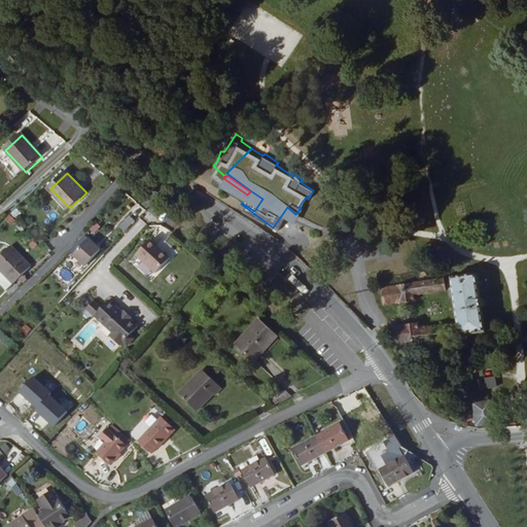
[(247,195),(242,203),(254,211),(262,199),(250,190),(250,191),(247,195)]
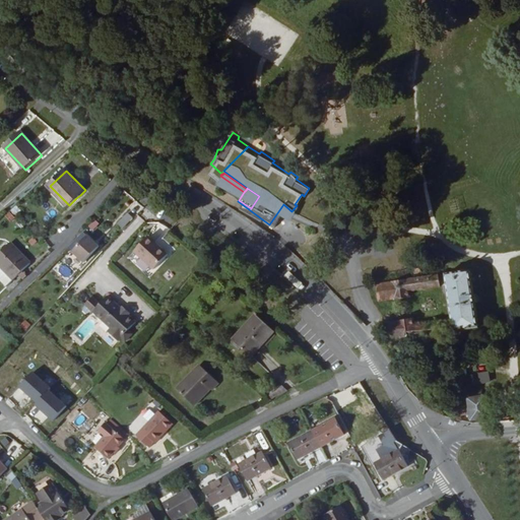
[(137,214),(143,207),(136,202),(130,210),(137,214)]
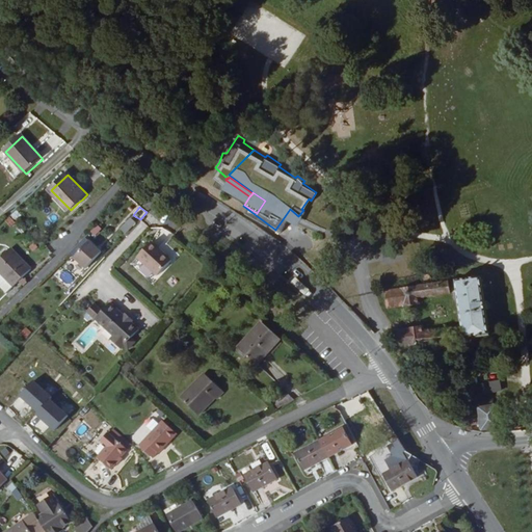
[(125,232),(129,237),(139,228),(134,222),(125,232)]
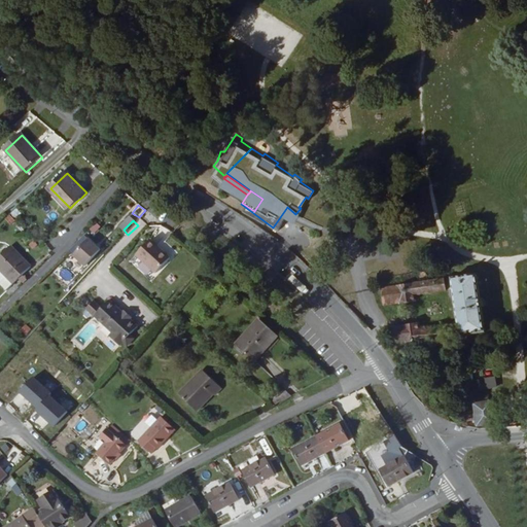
[(80,264),(96,247),(91,242),(74,258),(80,264)]
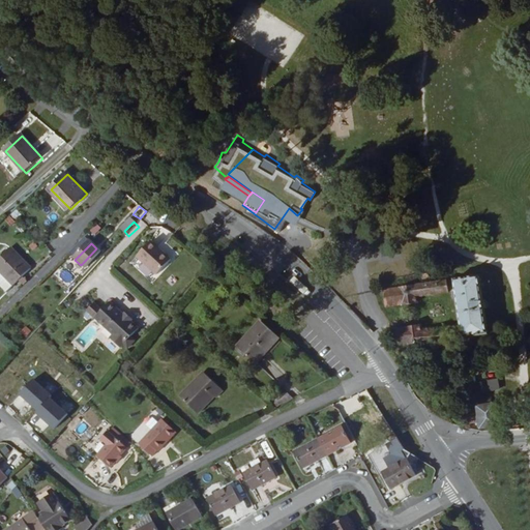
[(171,260),(153,243),(140,258),(157,275),(171,260)]
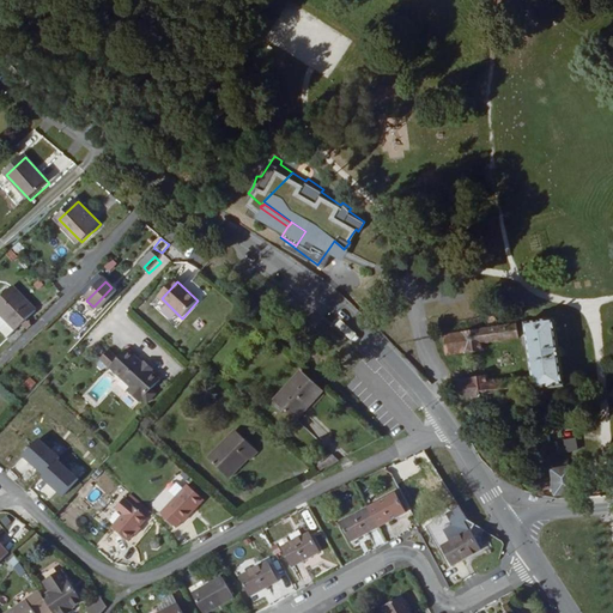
[(36,309),(13,285),(0,298),(0,310),(17,328),(36,309)]
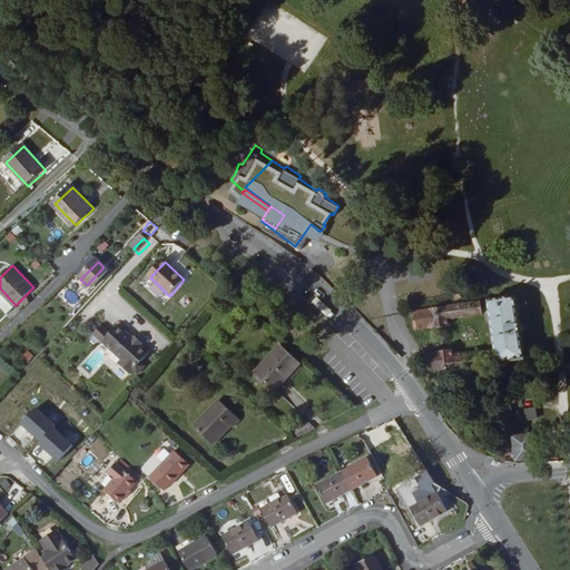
[(110,274),(104,267),(87,285),(94,292),(110,274)]
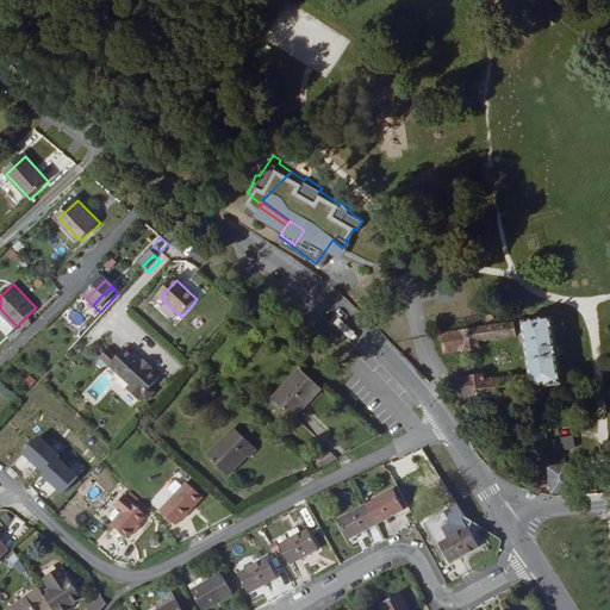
[(558,385),(547,321),(520,324),(527,379),(528,391),(558,385)]
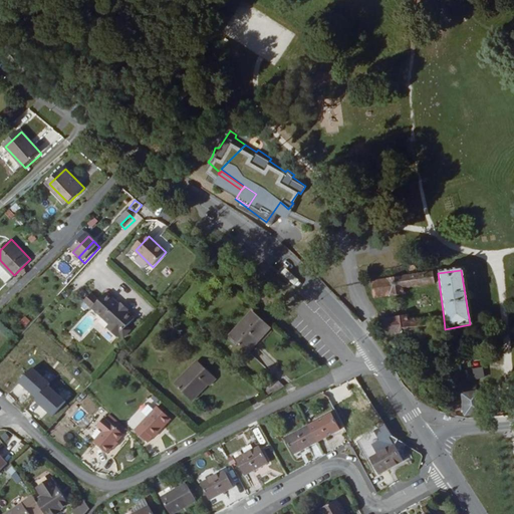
[(432,283),(430,274),(369,282),(371,297),(387,295),(387,297),(402,295),(401,288),(432,283)]
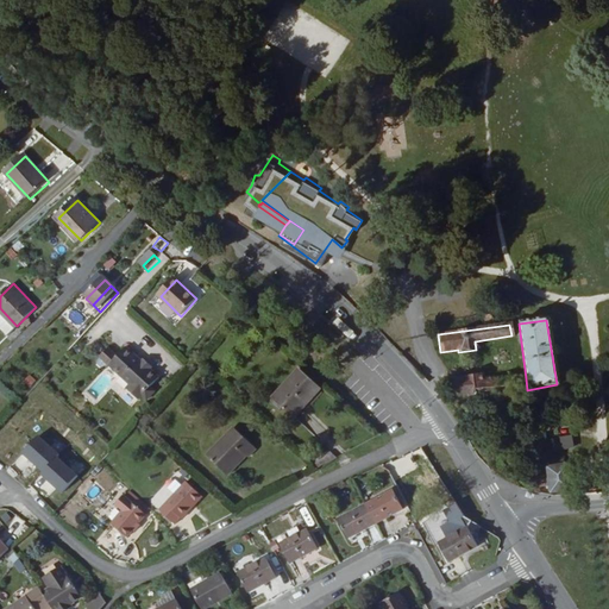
[(150,369),(142,362),(127,347),(118,358),(110,366),(130,384),(125,388),(138,400),(158,377),(150,369)]
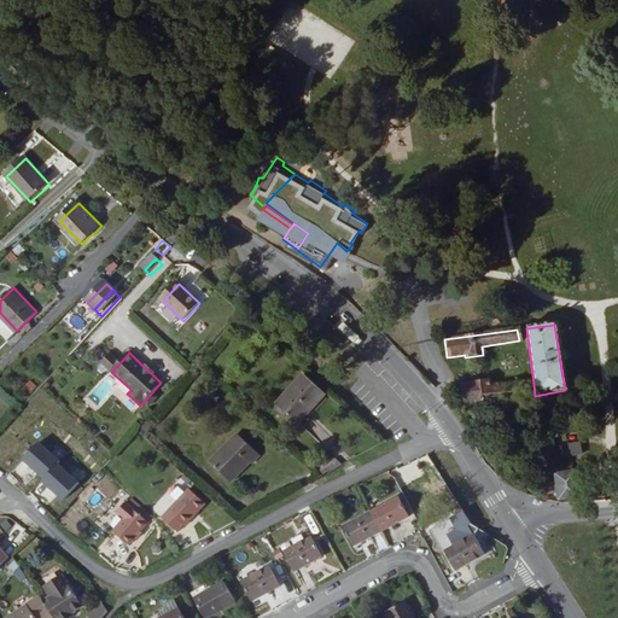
[(111,354),(103,363),(110,371),(111,372),(120,363),(111,354)]
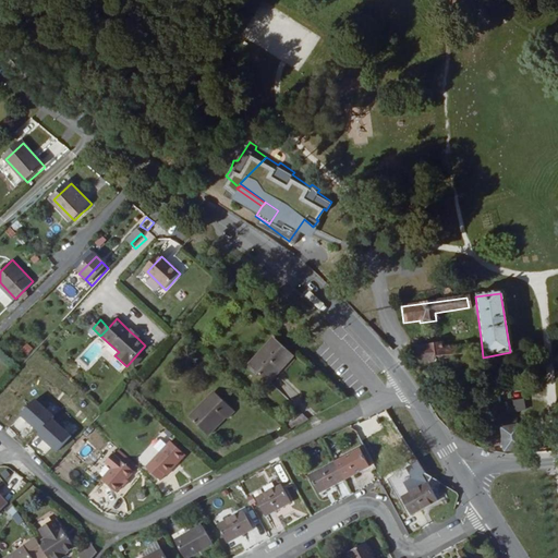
[(93,328),(89,332),(95,338),(99,335),(93,328)]
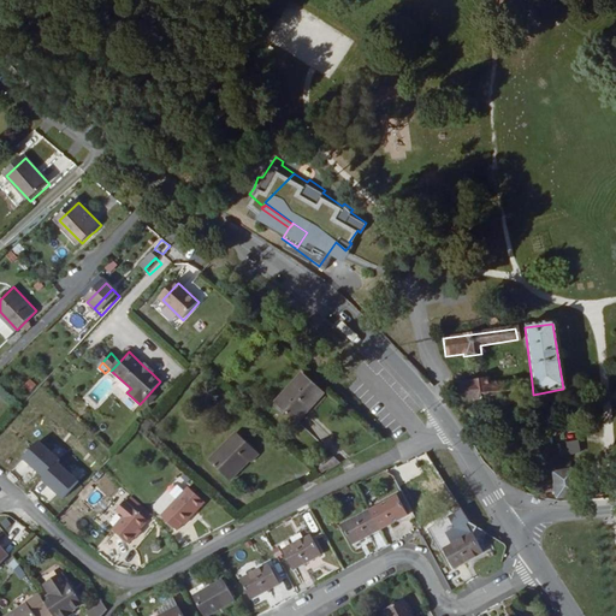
[(323,395),(301,374),(274,404),(296,424),(323,395)]
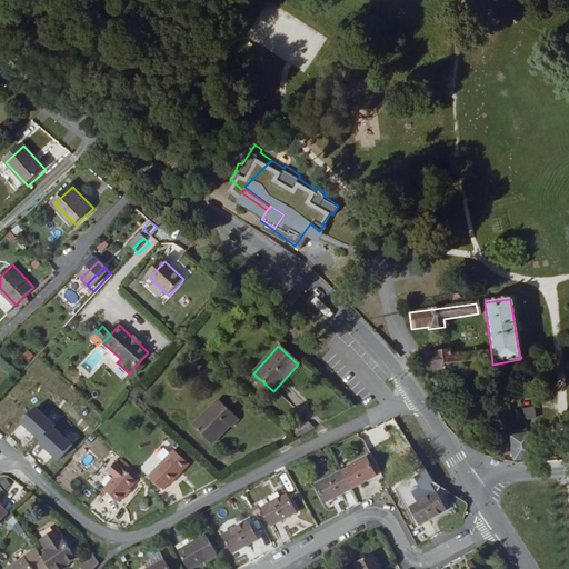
[(32,348),(25,357),(30,362),(39,353),(32,348)]
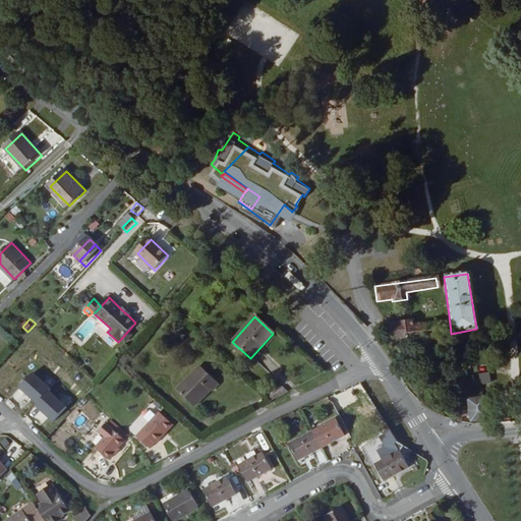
[(387,339),(444,337),(444,335),(451,334),(450,324),(413,328),(413,323),(385,326),(387,339)]
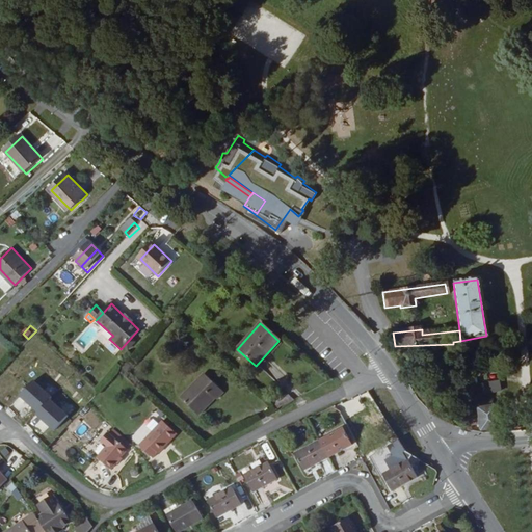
[(351,374),(360,382),(367,378),(357,368),(351,374)]
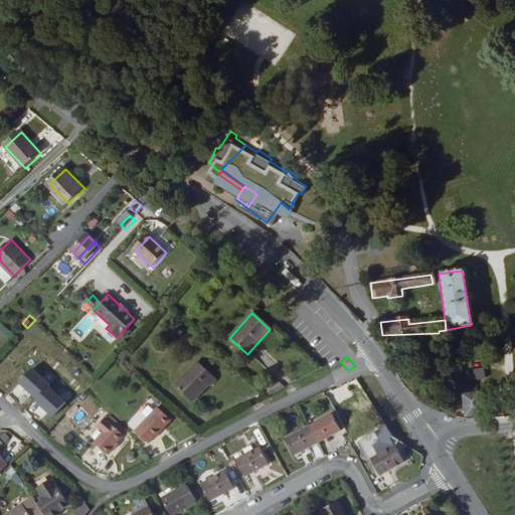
[(214,379),(195,361),(173,385),(191,402),(206,385),(208,386),(214,379)]
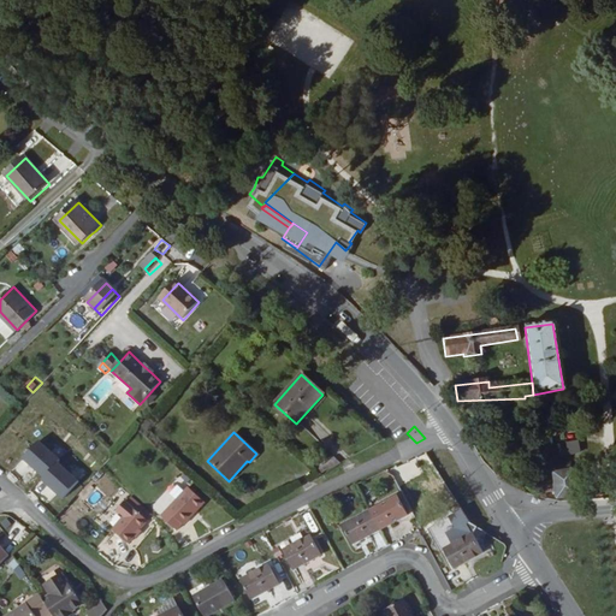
[(568,455),(581,452),(579,440),(567,442),(568,455)]
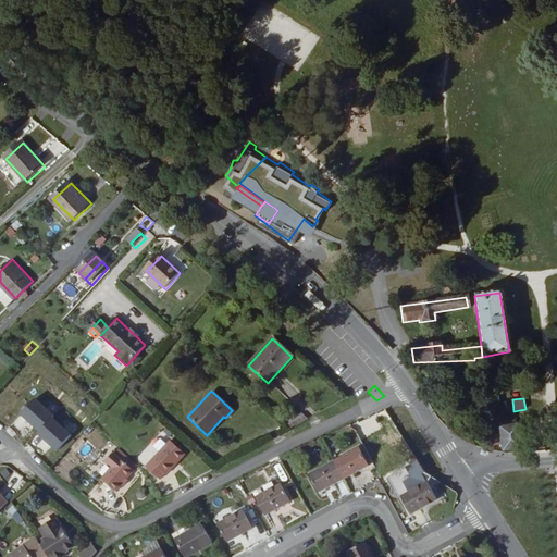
[(487,440),(490,450),(492,452),(491,447),(493,447),(503,445),(505,449),(520,447),(516,428),(503,431),(504,436),(487,440)]
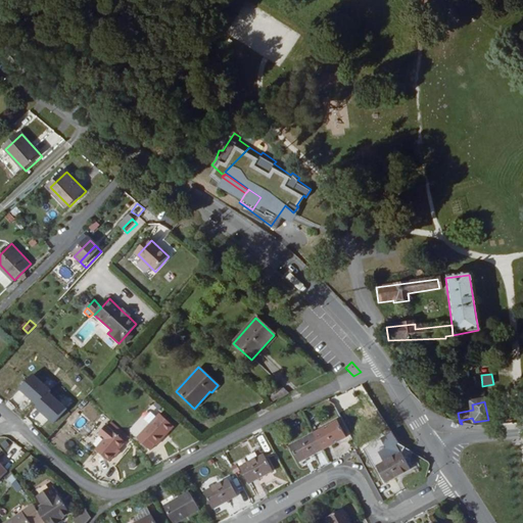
[(411,453),(417,447),(395,413),(379,430),(391,441),(411,453)]
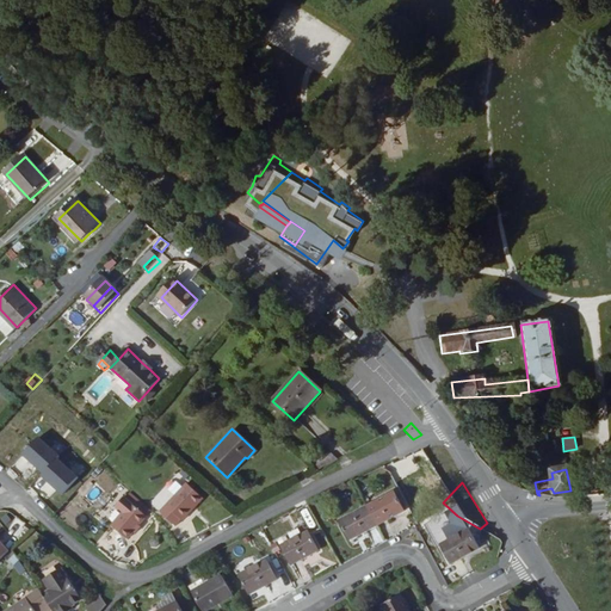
[(202,500),(185,485),(159,513),(174,528),(180,520),(181,522),(202,500)]
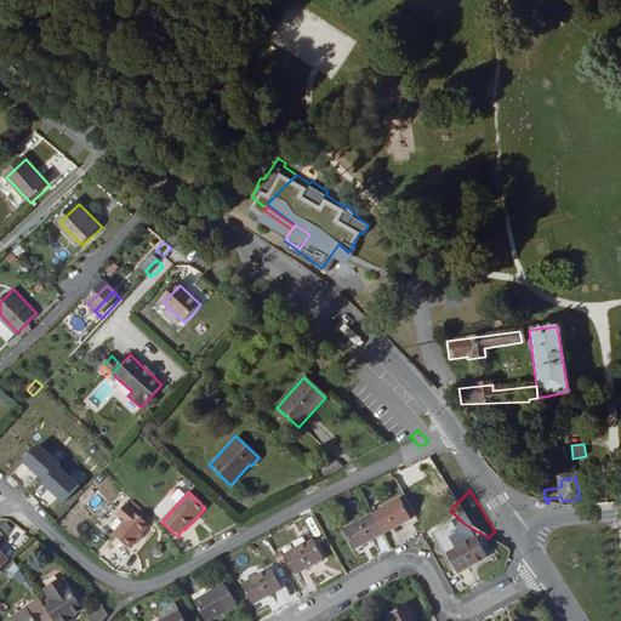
[(410,522),(399,502),(371,517),(382,536),(410,522)]
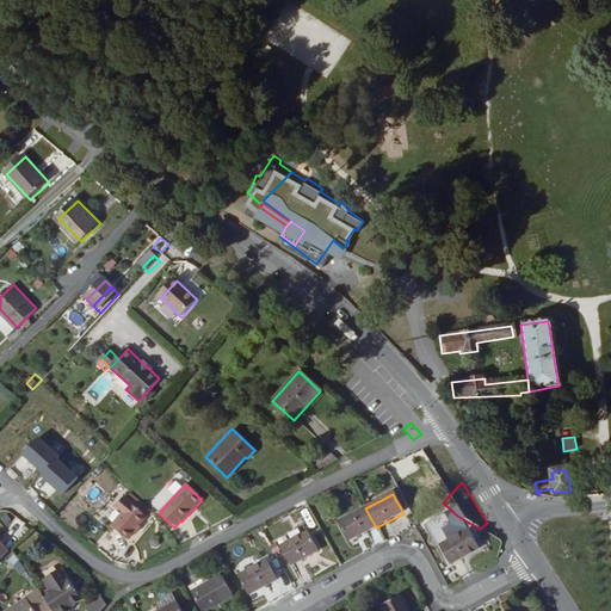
[(128,530),(134,523),(141,514),(119,495),(111,504),(118,510),(106,523),(122,537),(128,530)]
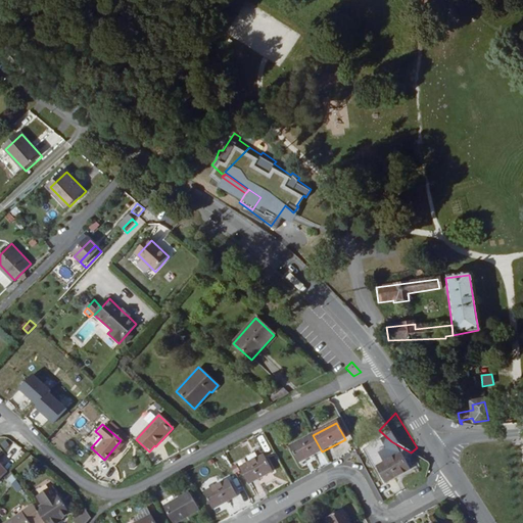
[(298,464),(322,452),(313,435),(289,447),(298,464)]
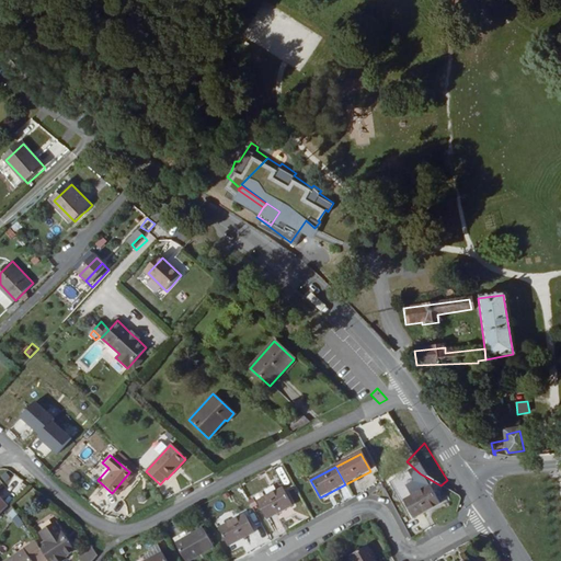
[(414,518),(439,505),(430,488),(404,502),(414,518)]
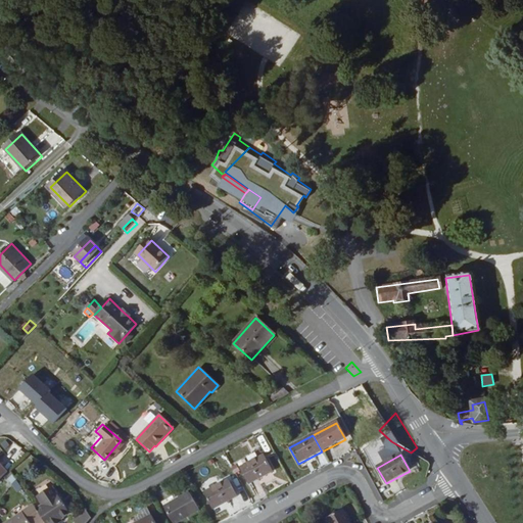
[(248,484),(271,472),(262,456),(238,468),(248,484)]
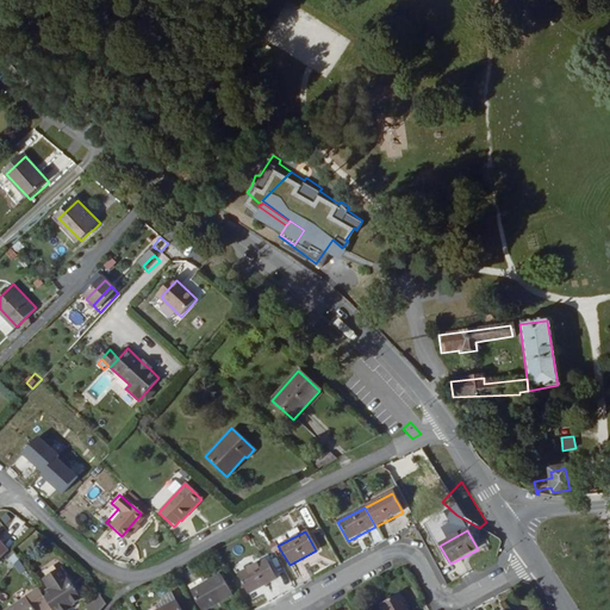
[(248,596),(275,580),(265,561),(237,576),(248,596)]
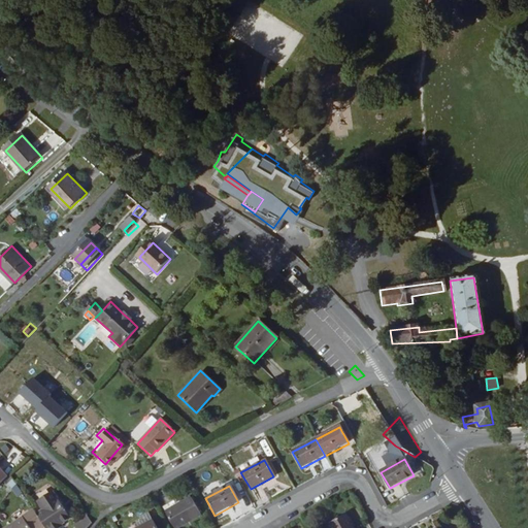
[(41,524),(44,527),(57,527),(60,527),(70,521),(52,493),(36,503),(42,512),(36,516),(41,524)]
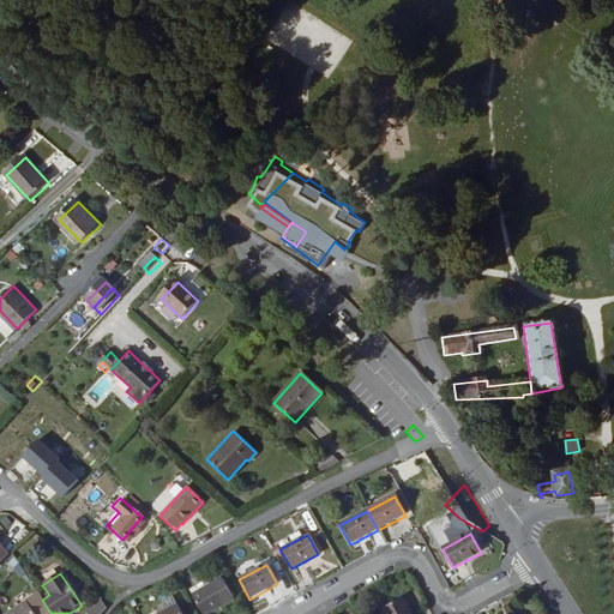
[(200,613),(206,613),(233,601),(221,579),(208,587),(204,582),(188,590),(200,613)]
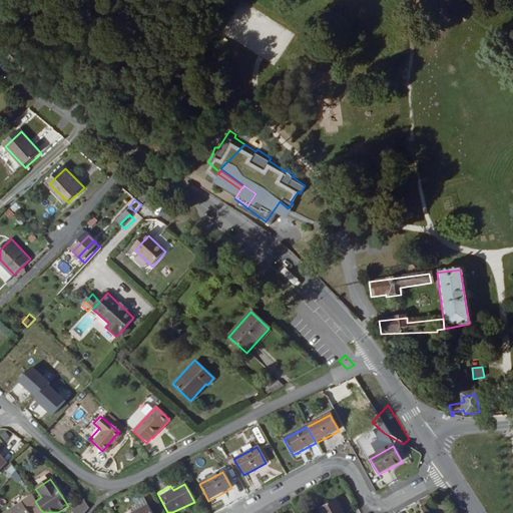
[(32,497),(7,512),(34,512),(40,509),(35,501),(32,497)]
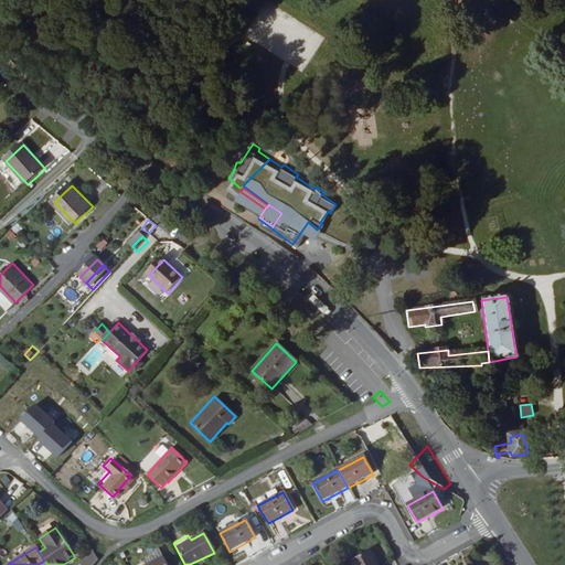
[(77,564),(78,564),(95,564),(98,561),(91,550),(77,564)]
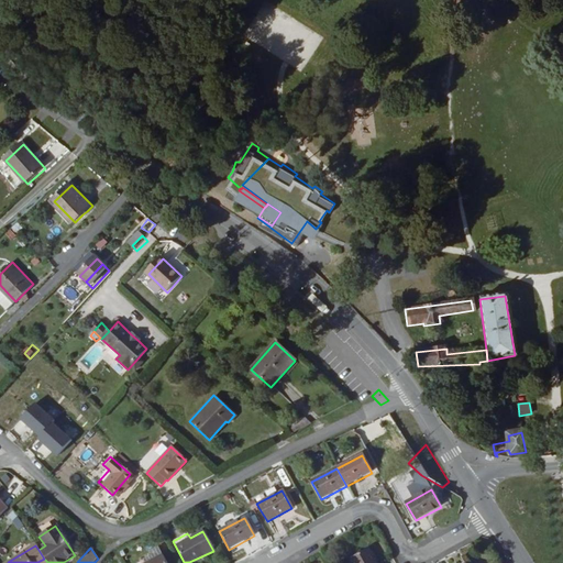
[(374,562),(368,551),(349,561),(349,562),(374,562)]
